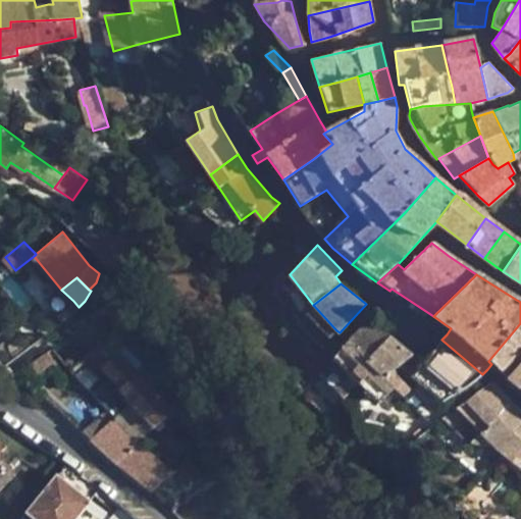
[(61,312),(66,318),(79,307),(73,301),(61,312)]
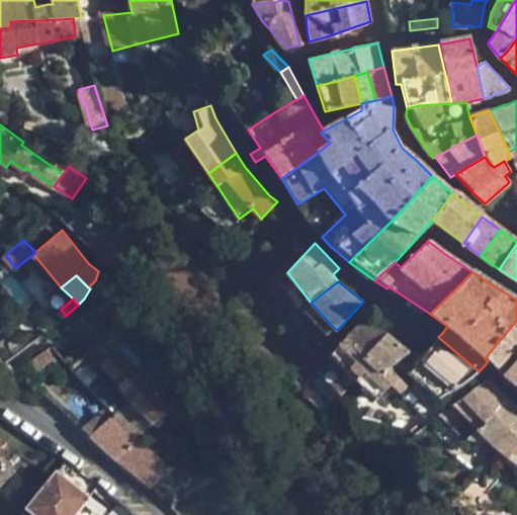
[(327,335),(334,328),(312,304),(304,311),(327,335)]
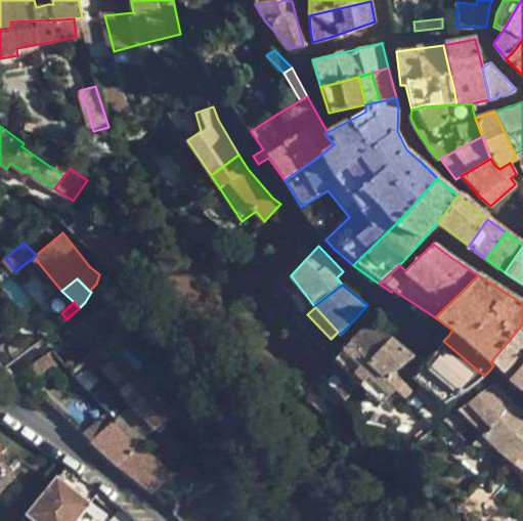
[(324,372),(330,379),(342,395),(344,392),(356,381),(373,365),(367,361),(391,336),(373,320),(349,342),(335,358),(336,359),(324,372)]
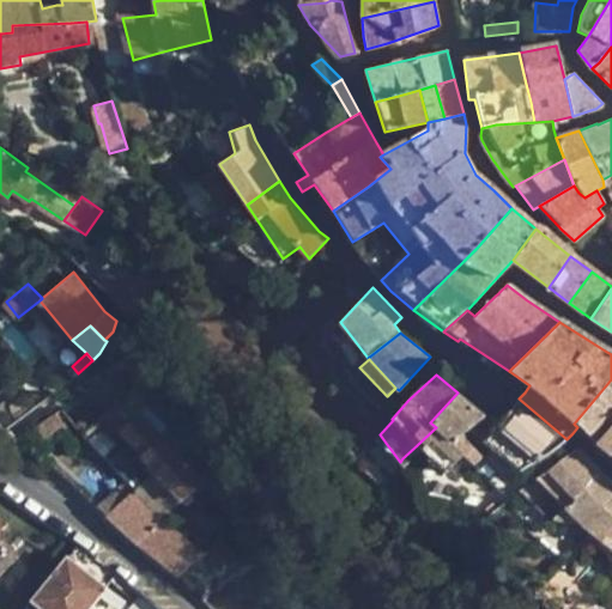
[(577,427),(587,434),(611,410),(611,379),(574,424),(577,427)]
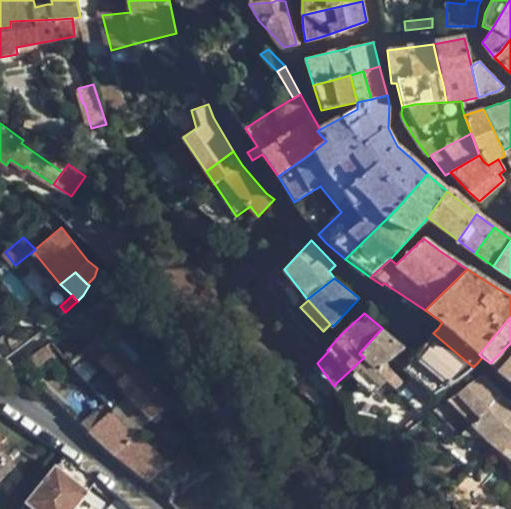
[(388,361),(405,348),(382,328),(359,353),(364,357),(348,372),(372,394),(388,380),(397,388),(404,379),(388,361)]
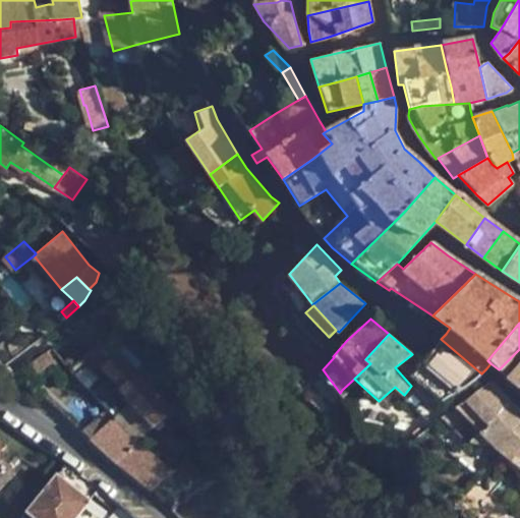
[(89,351),(102,364),(117,349),(104,336),(89,351)]
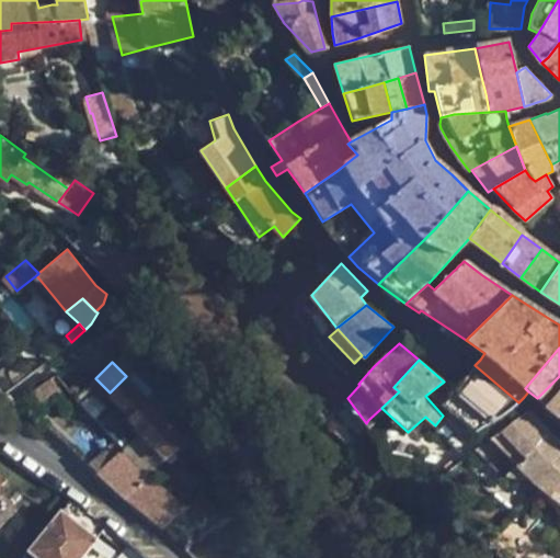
[(455,389),(486,417),(507,403),(511,408),(518,402),(475,365),(455,389)]
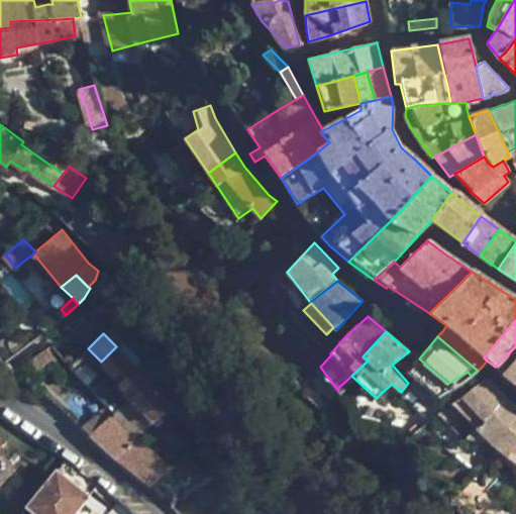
[(58,358),(47,345),(31,357),(40,370),(58,358)]
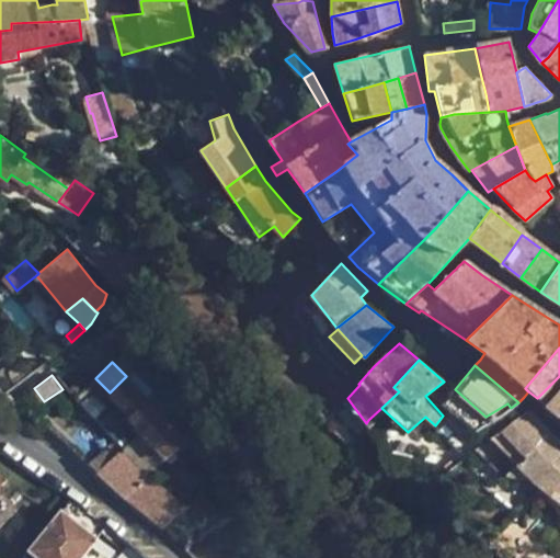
[(124,448),(148,474),(162,459),(184,441),(160,412),(166,407),(152,394),(148,398),(126,376),(110,393),(130,414),(128,417),(143,432),(124,448)]
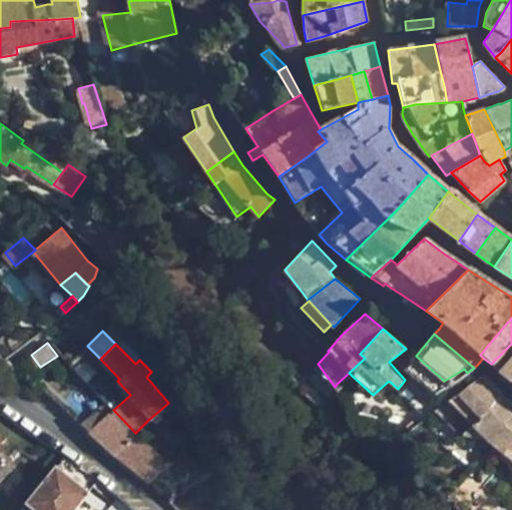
[(511,356),(499,370),(511,381),(511,356)]
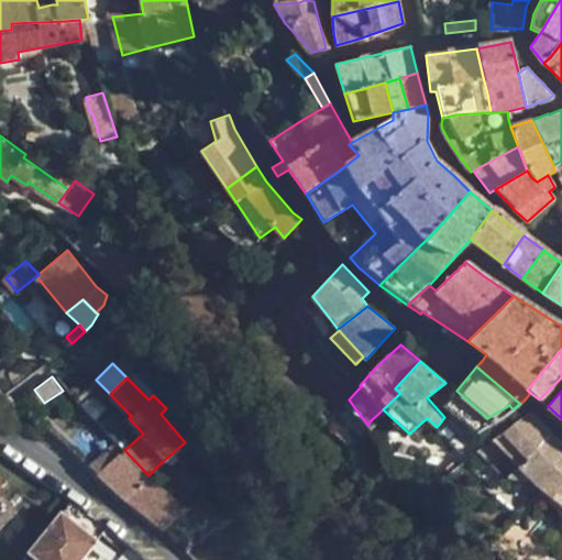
[(487,418),(492,423),(493,424),(504,416),(513,409),(509,405),(487,418)]
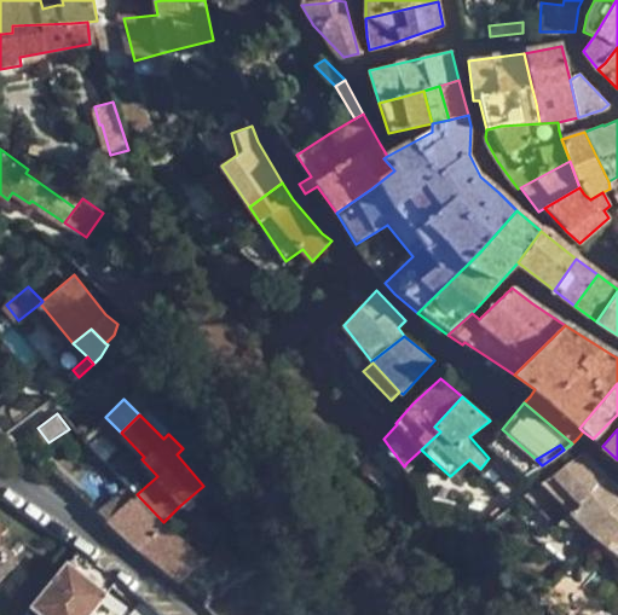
[(380,456),(394,474),(404,466),(390,447),(380,456)]
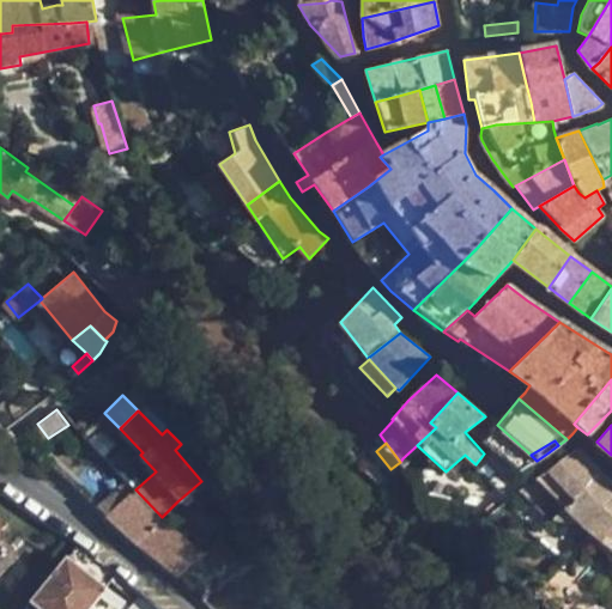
[(537,461),(535,460),(526,464),(535,477),(544,486),(558,498),(565,506),(600,469),(579,448),(558,463),(549,452),(537,461)]
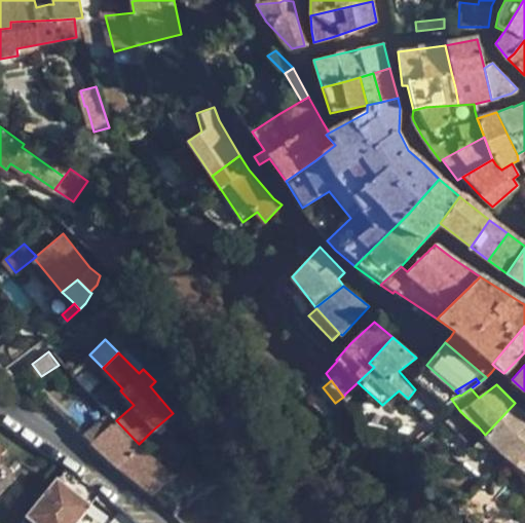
[(502,453),(524,427),(524,409),(515,403),(485,435),(479,427),(466,440),(473,446),(499,450),(502,453)]
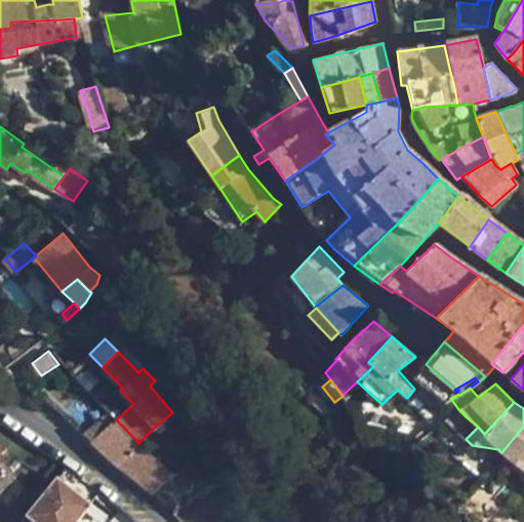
[(458,409),(446,419),(455,428),(466,416),(458,409)]
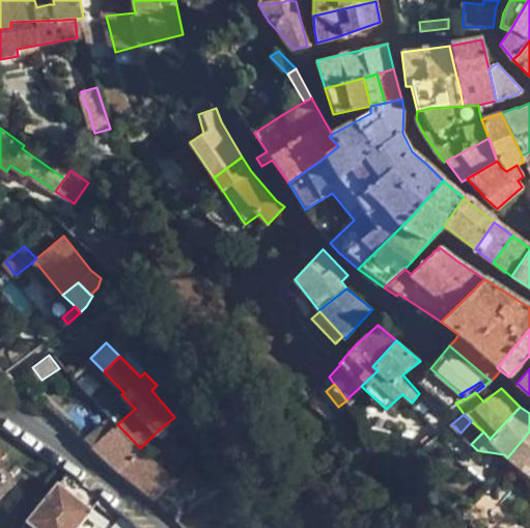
[(117,424),(109,415),(84,437),(93,446),(117,424)]
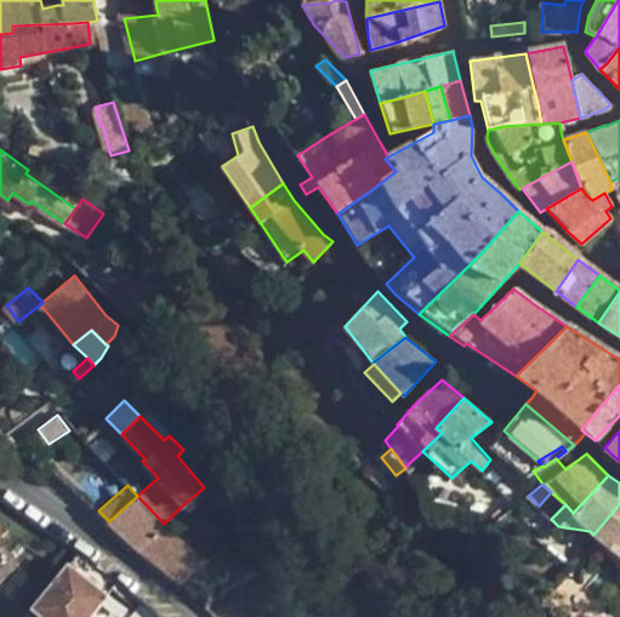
[(205,559),(164,524),(137,496),(109,521),(111,521),(141,550),(182,581),(186,577),(205,559)]
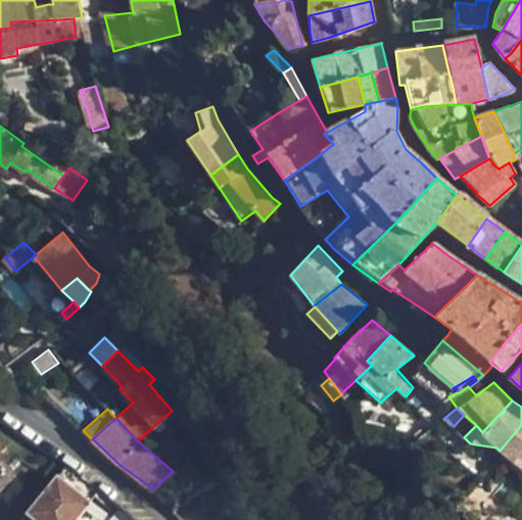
[(521,425),(500,451),(515,462),(521,454),(521,425)]
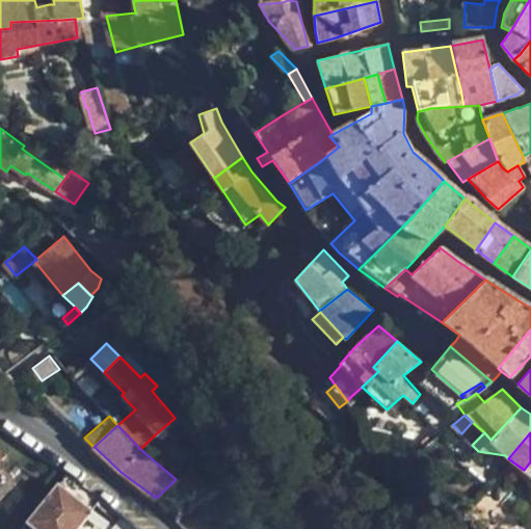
[(0,468),(0,499),(16,483),(0,468)]
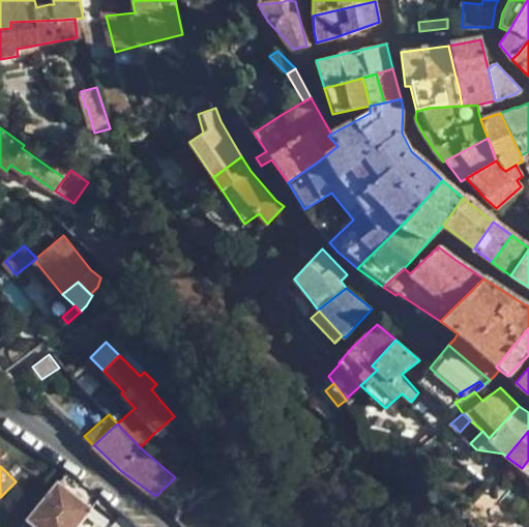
[(76,526),(101,494),(68,469),(27,520),(36,526),(76,526)]
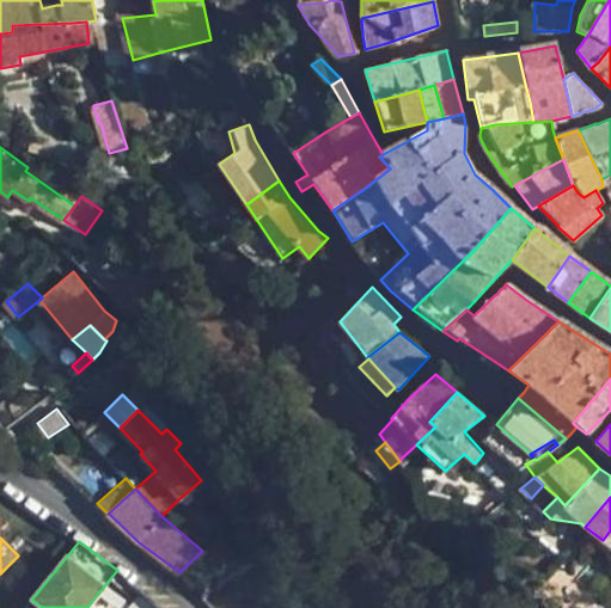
[(220,570),(202,551),(183,569),(201,588),(220,570)]
